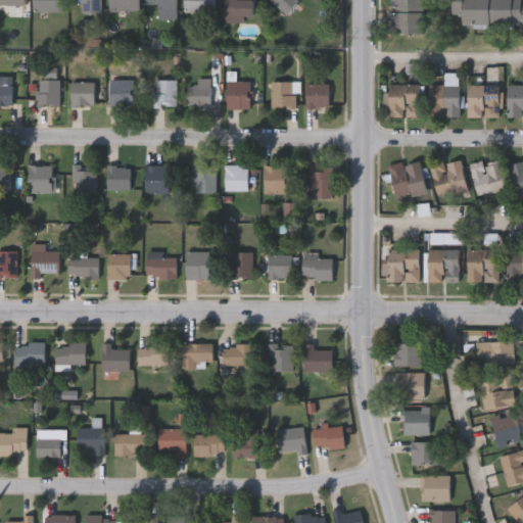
[(0,0),(0,7),(30,8),(29,0),(0,0)]
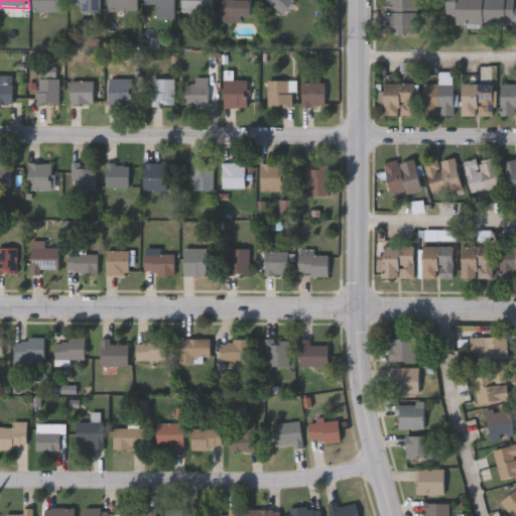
[(62,0),(62,11),(33,11),(33,0),(62,0)]
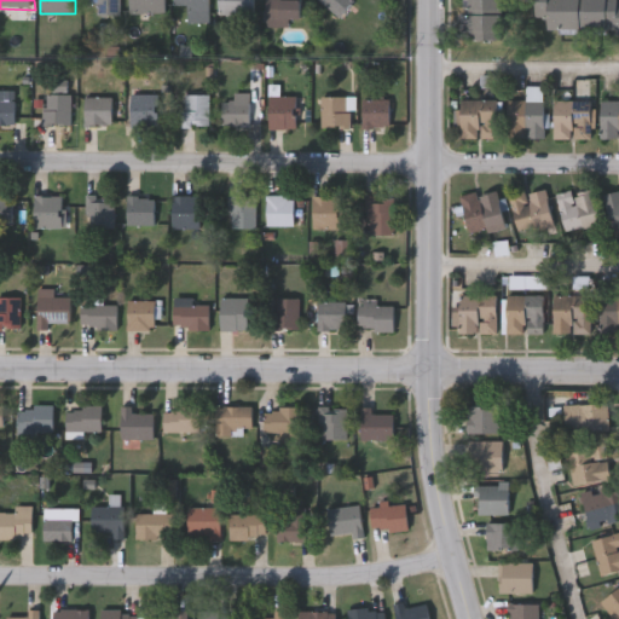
[(119,0),(119,15),(98,15),(98,4),(85,4),(85,0),(119,0)]
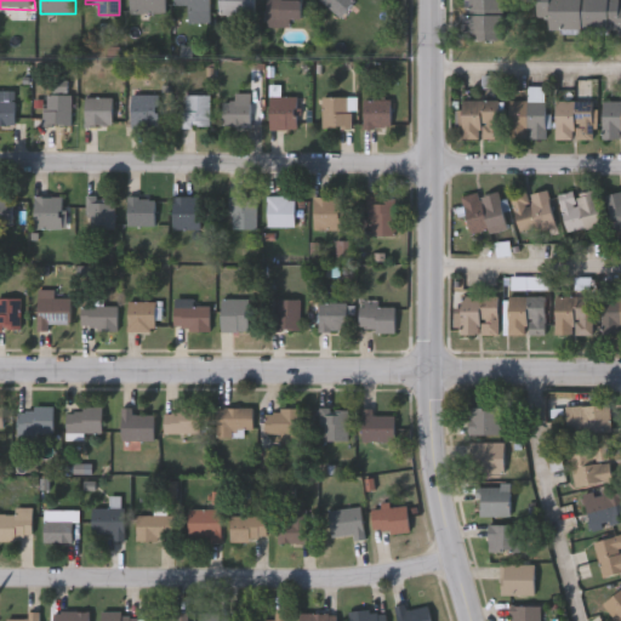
[(166,0),(166,12),(129,12),(129,0),(166,0)]
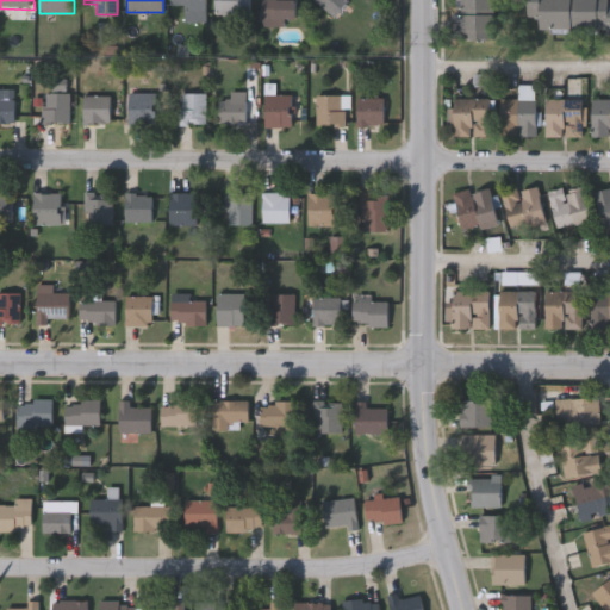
[(206,0),(206,20),(184,20),(184,5),(172,5),(172,0),(206,0)]
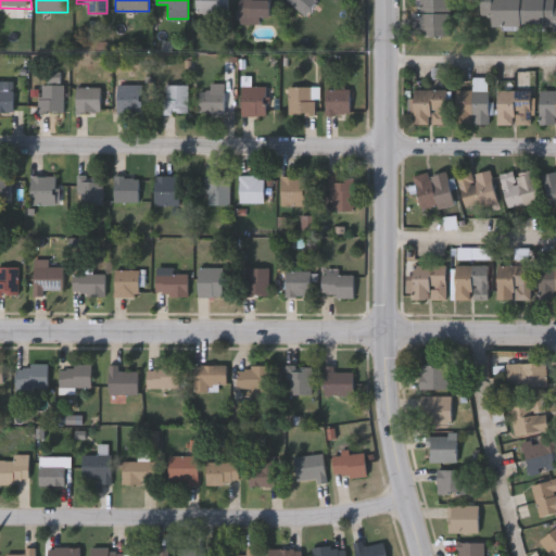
[(196,13),(196,0),(228,0),(228,13),(196,13)]
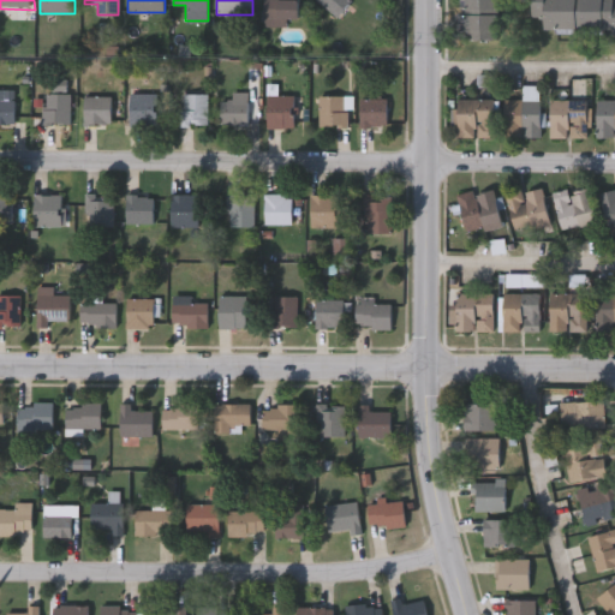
[(300,0),(300,25),(264,25),(264,0),(300,0)]
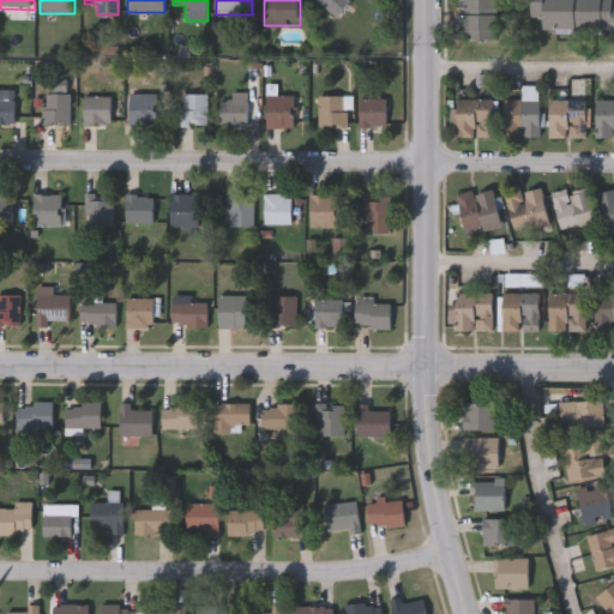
[(350,0),(337,16),(315,0),(350,0)]
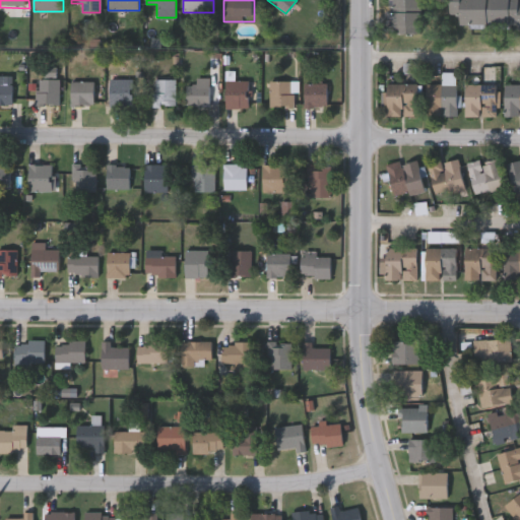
[(424,0),(424,31),(386,30),(386,0),(424,0)]
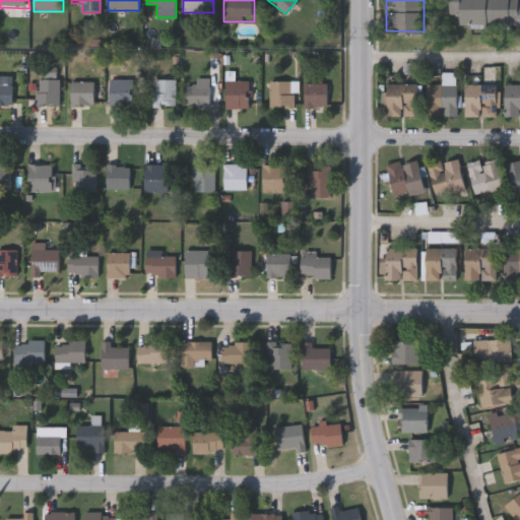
[(519,0),(519,26),(449,25),(449,0),(519,0)]
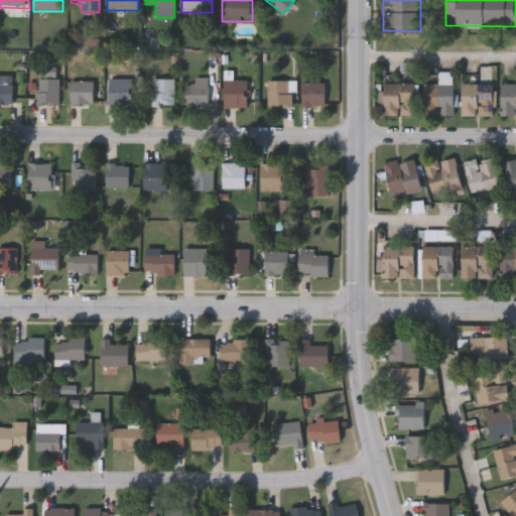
[(185,86),(195,86),(195,78),(209,78),(209,106),(185,106),(185,86)]
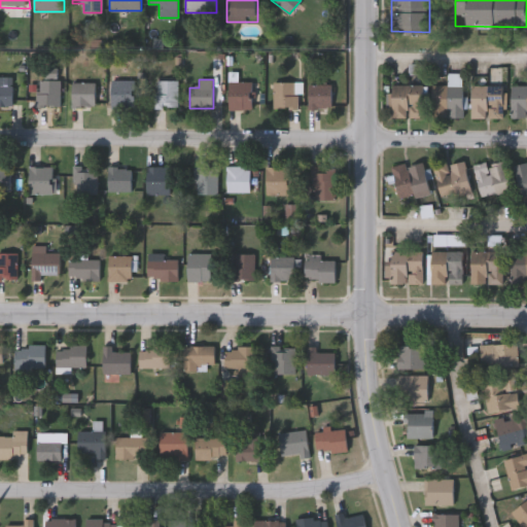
[(60,107),(36,107),(36,80),(60,80),(60,107)]
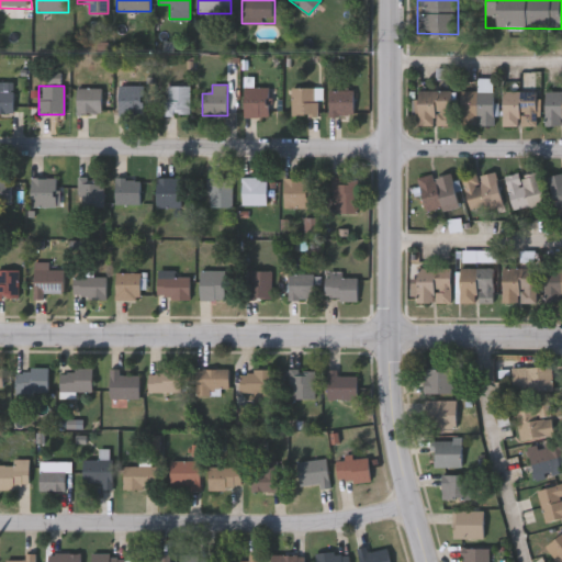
[(145,86),(145,114),(120,114),(120,86),(145,86)]
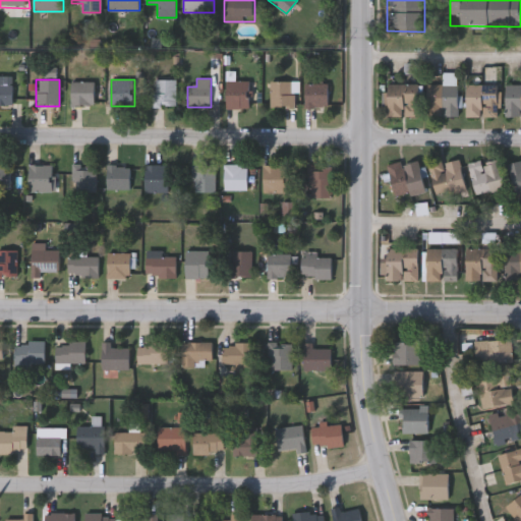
[(176,79),(176,107),(154,107),(154,79),(176,79)]
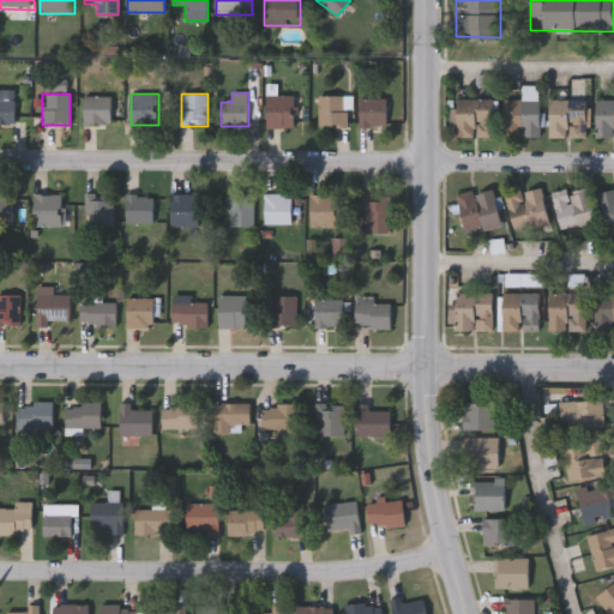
[(268,95),(294,95),(294,128),(268,128),(268,95)]
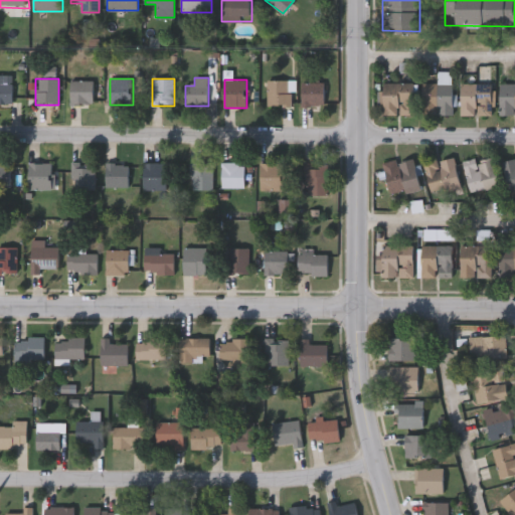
[(70,105),(70,80),(94,80),(94,105),(70,105)]
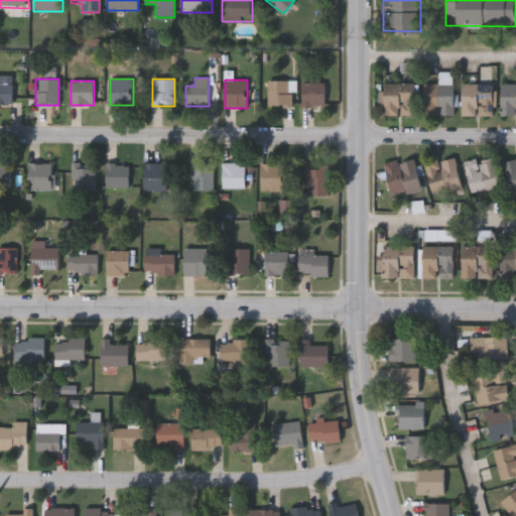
[(268,106),(268,81),(292,81),(292,106),(268,106)]
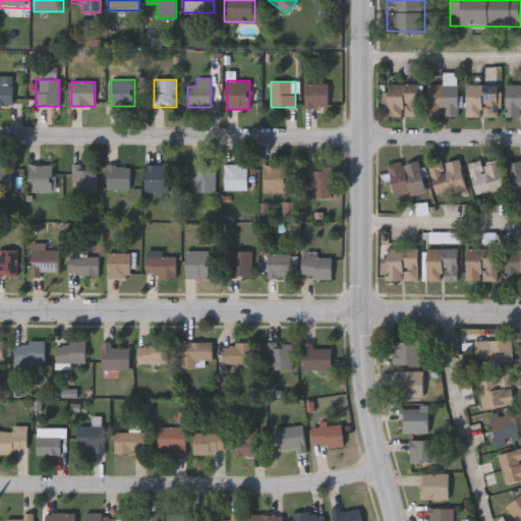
[(0,105),(0,84),(12,84),(12,105),(0,105)]
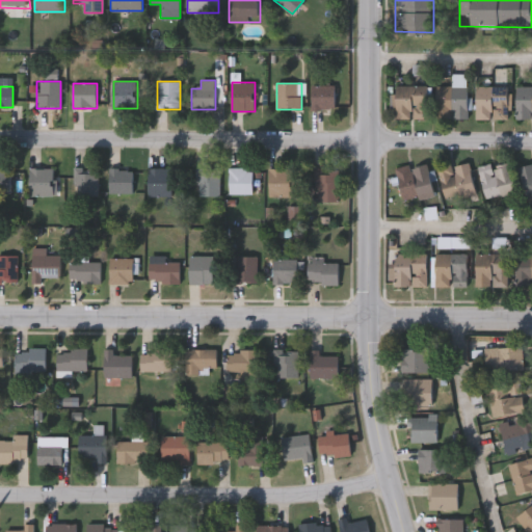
[(336,86),(336,110),(312,110),(312,86),(336,86)]
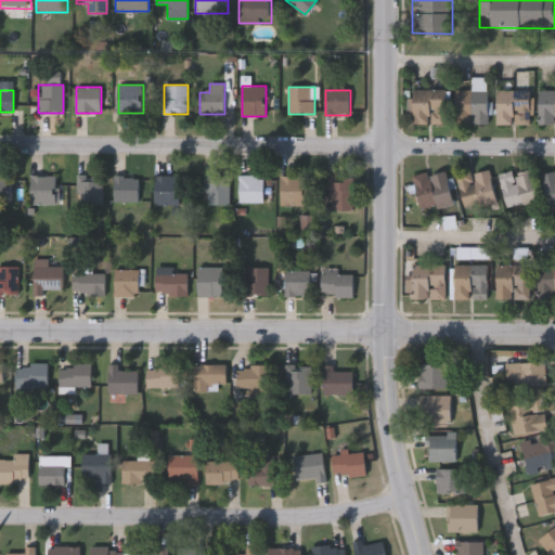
[(446,124),(412,124),(412,90),(446,90),(446,124)]
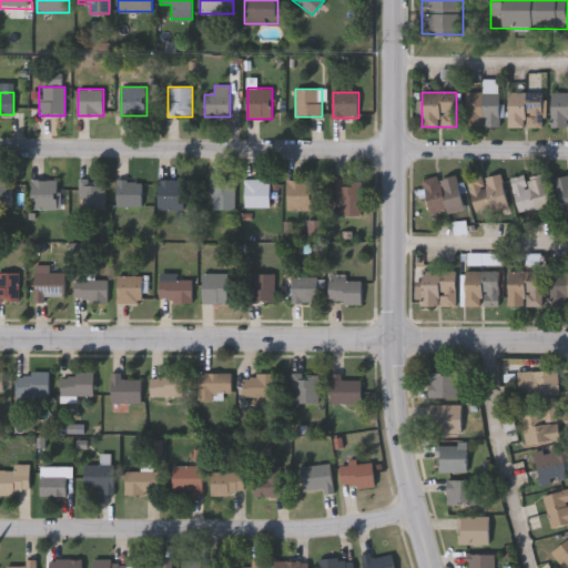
[(498,127),(465,127),(465,92),(498,92),(498,127)]
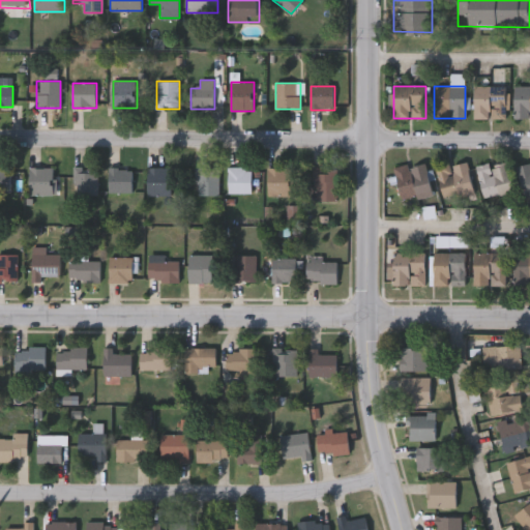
[(473,118),(473,86),(504,86),(504,118),(473,118)]
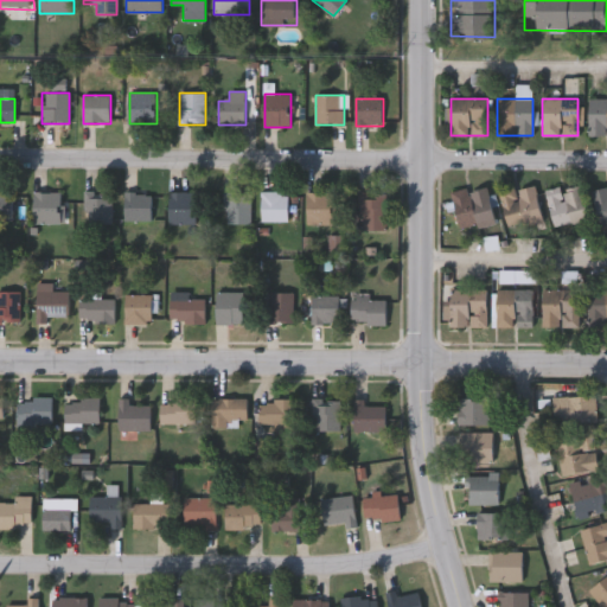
[(606,135),(587,135),(587,98),(606,98),(606,135)]
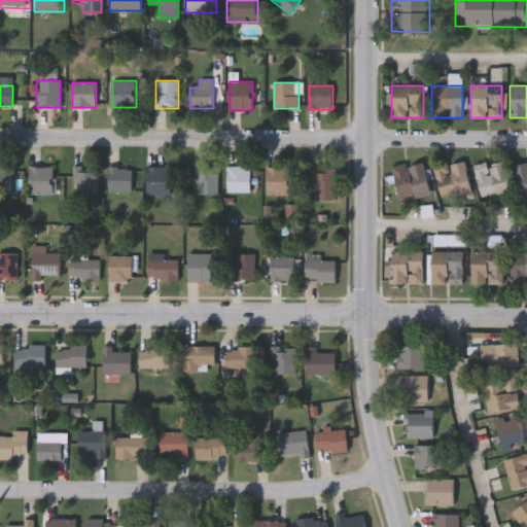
[(464,160),(470,191),(438,198),(432,166),(464,160)]
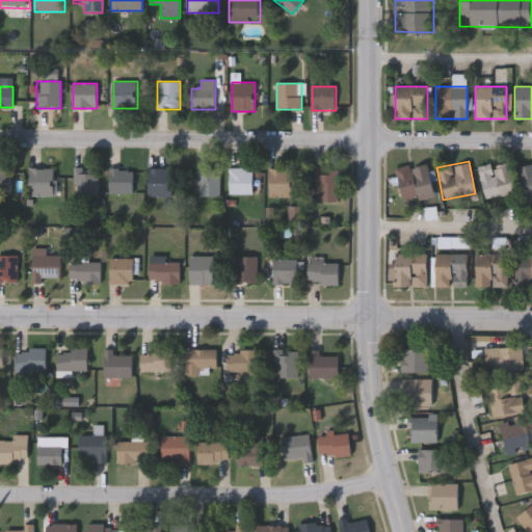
[(483,197),(478,166),(509,161),(514,192),(483,197)]
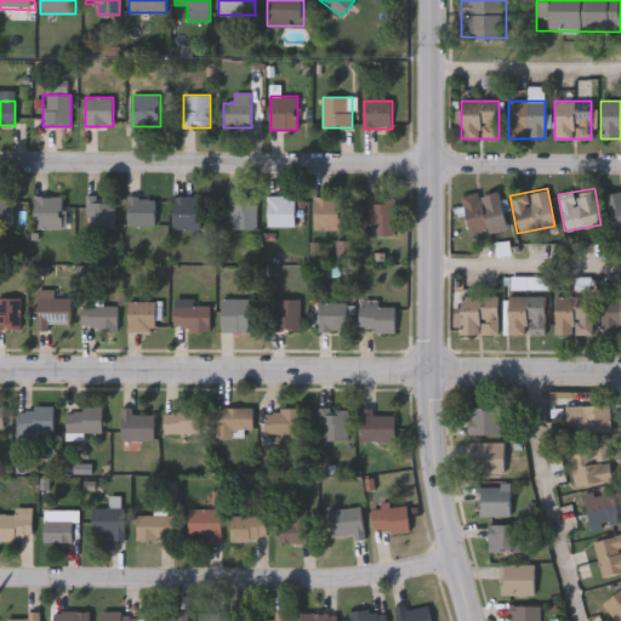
[(506,229),(471,238),(461,199),(496,189),(506,229)]
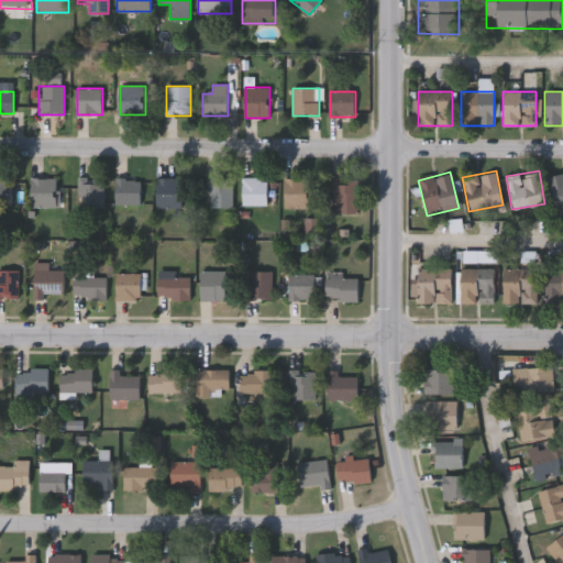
[(562,207),(554,208),(551,175),(562,173),(562,207)]
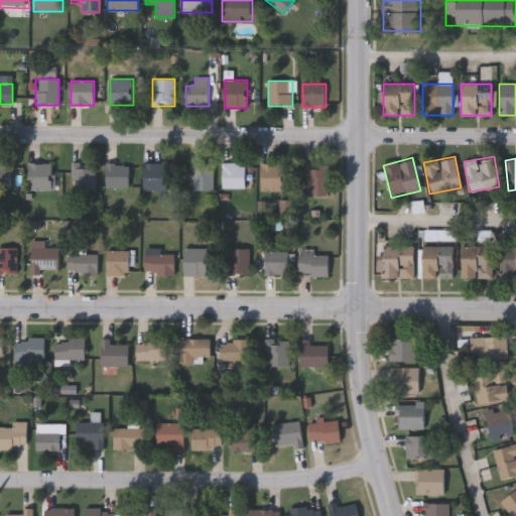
[(30,190),(30,163),(52,163),(52,190),(30,190)]
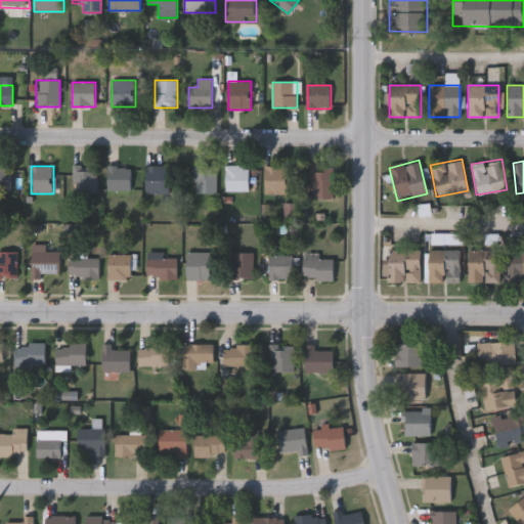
[(96,193),(72,193),(72,166),(96,166),(96,193)]
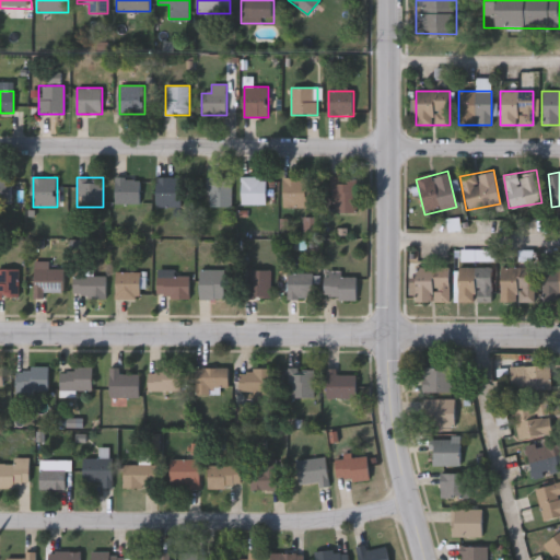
[(156,208),(156,177),(182,177),(182,208),(156,208)]
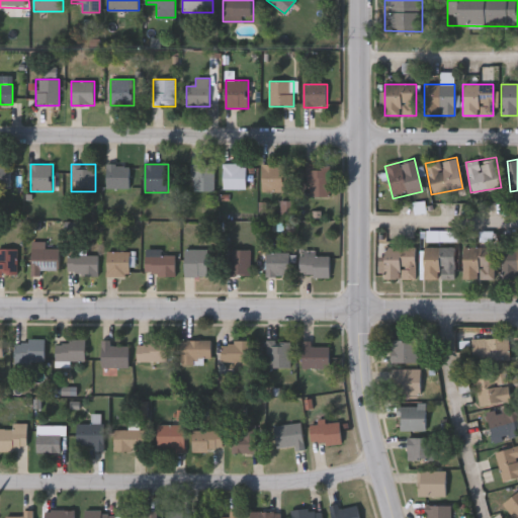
[(224,189),(224,164),(247,164),(247,189),(224,189)]
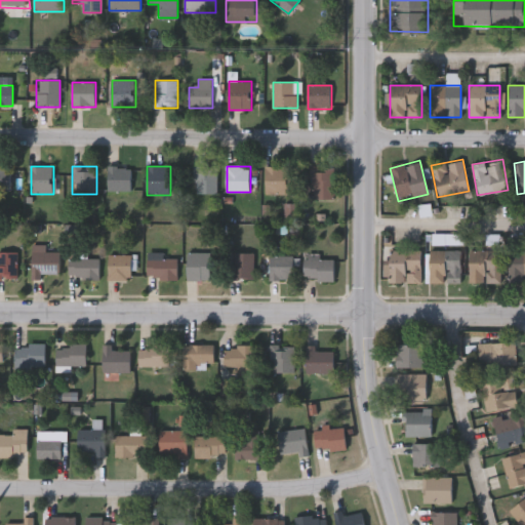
[(18,190),(0,190),(0,167),(18,167),(18,190)]
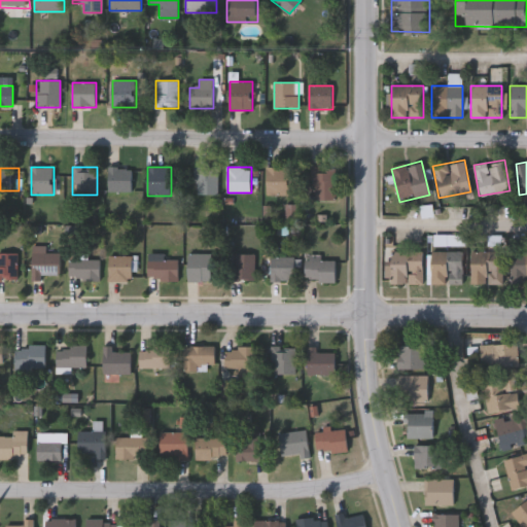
[(140,191),(109,191),(109,168),(140,168),(140,191)]
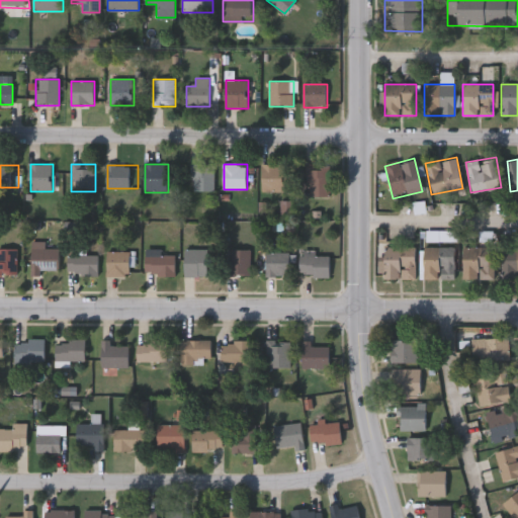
[(214,191),(191,191),(191,165),(214,165),(214,191)]
